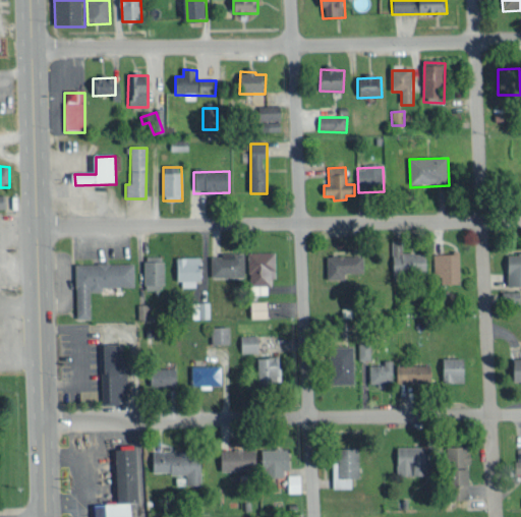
[(392,243),(392,277),(427,276),(427,254),(402,254),(402,242),(392,243)]
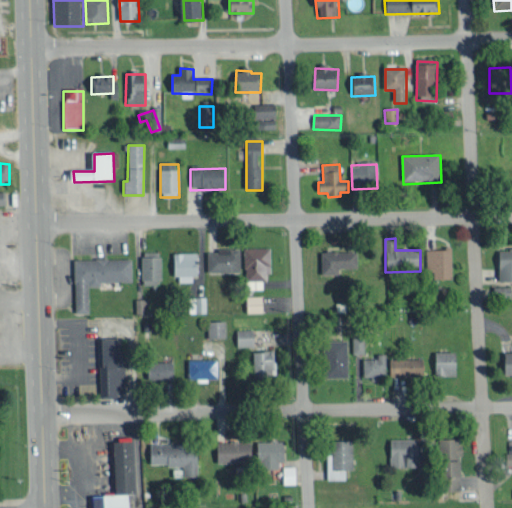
[(270,250),(246,249),(245,291),(265,291),(265,275),(270,275),(270,250)]
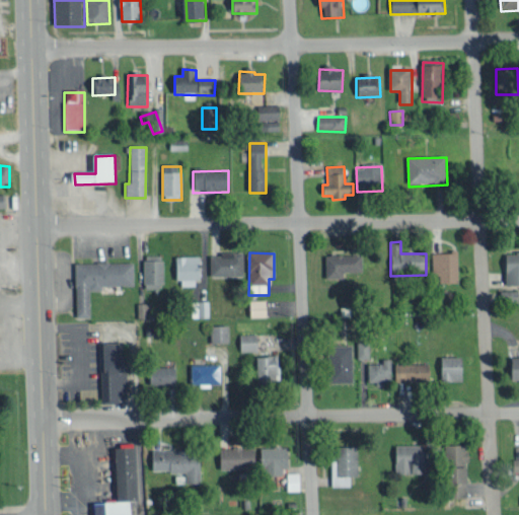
[(518,286),(518,252),(506,253),(506,287),(518,286)]
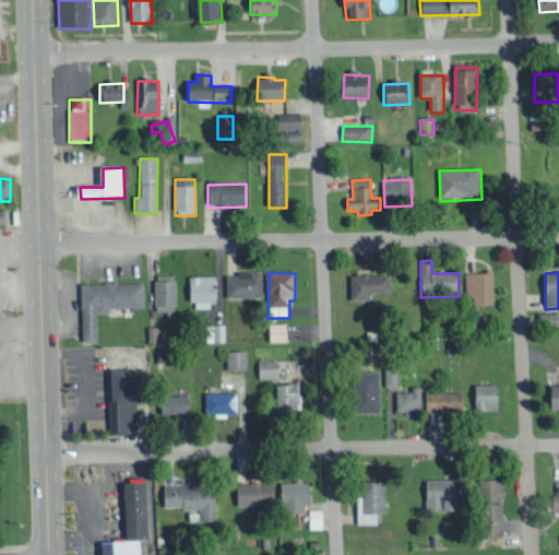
[(225,275),(226,299),(263,298),(262,274),(225,275)]
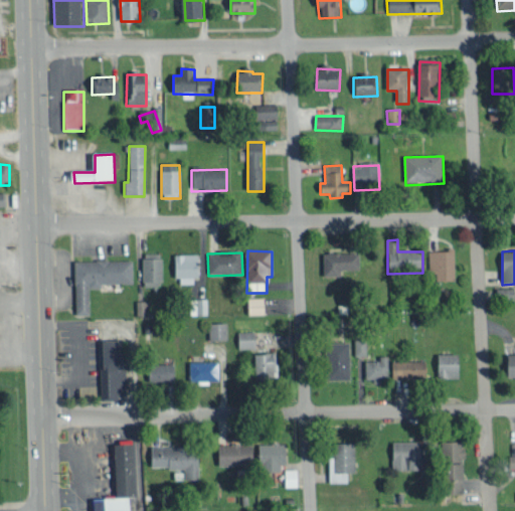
[(430,252),(431,282),(456,282),(455,252),(430,252)]
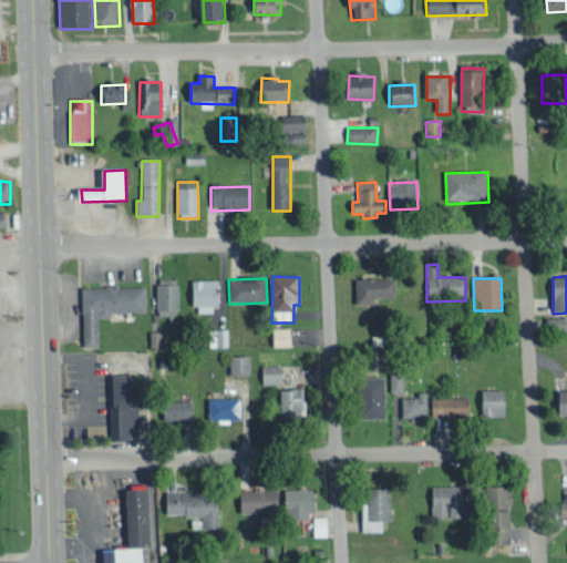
[(157,316),(178,316),(177,280),(156,282),(157,316)]
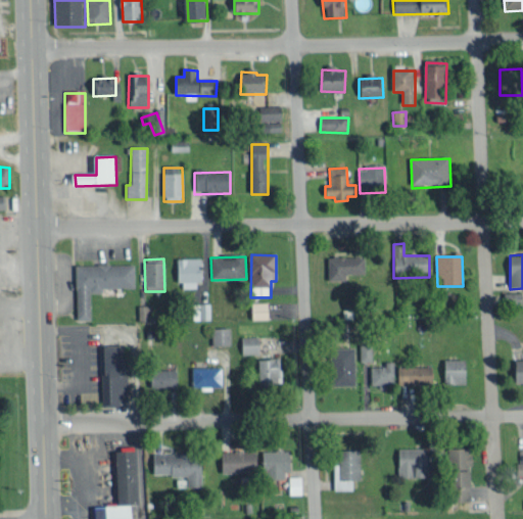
[(346,282),(347,275),(365,275),(366,258),(330,258),(329,282),(346,282)]
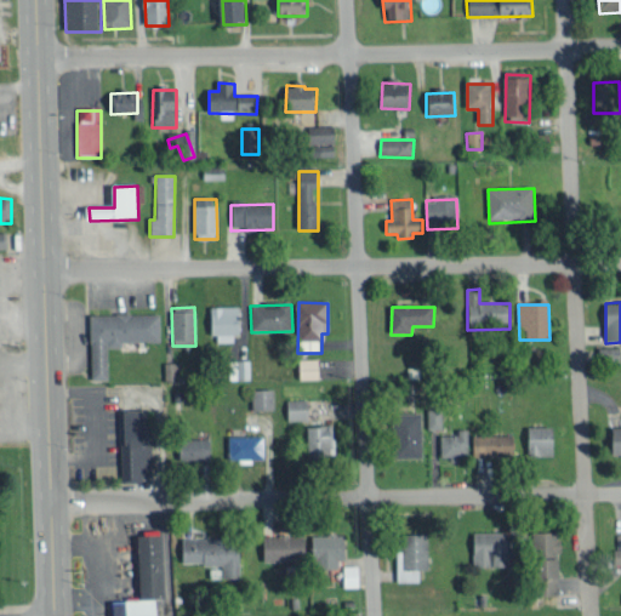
[(238,308),(210,309),(211,344),(239,344),(238,308)]
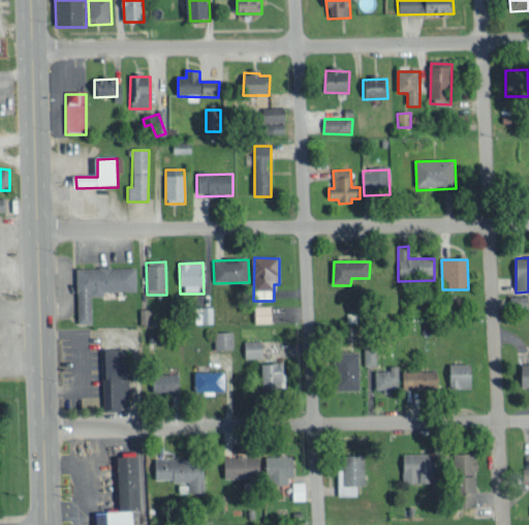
[(78,326),(93,325),(92,298),(103,297),(103,294),(136,292),(135,269),(76,270),(78,326)]
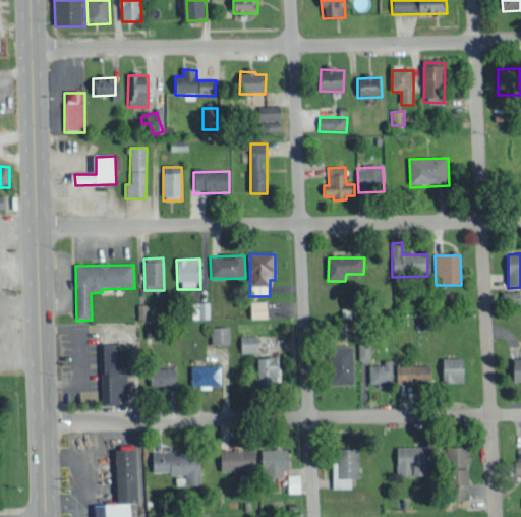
[(252,321),(269,320),(268,302),(251,302),(252,321)]
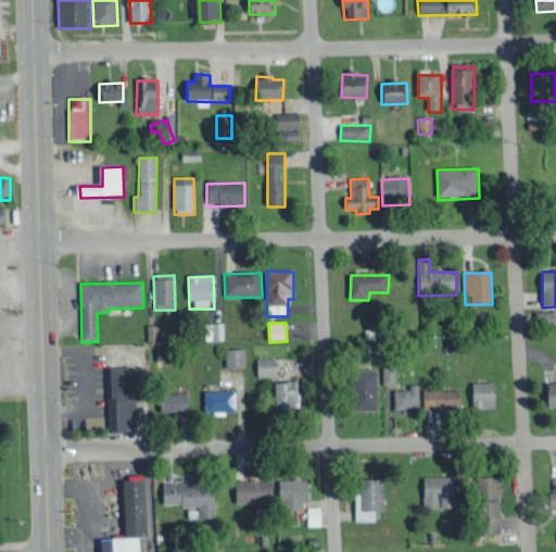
[(224,325),(212,325),(212,342),(224,342),(224,325)]
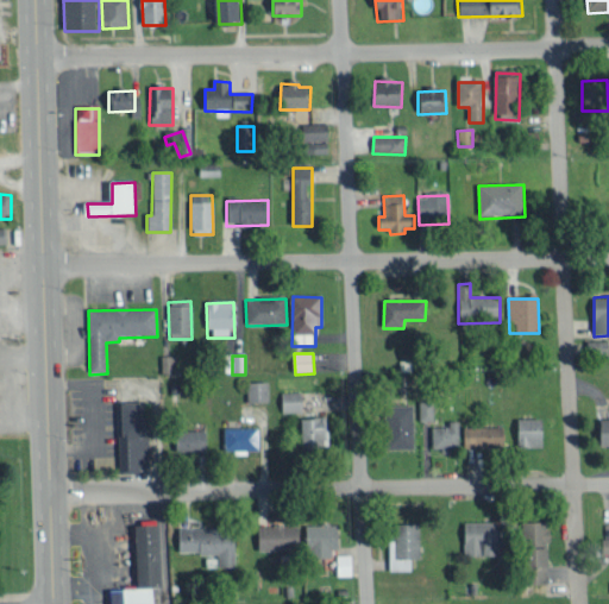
[(174,358),(159,358),(161,376),(175,375),(174,358)]
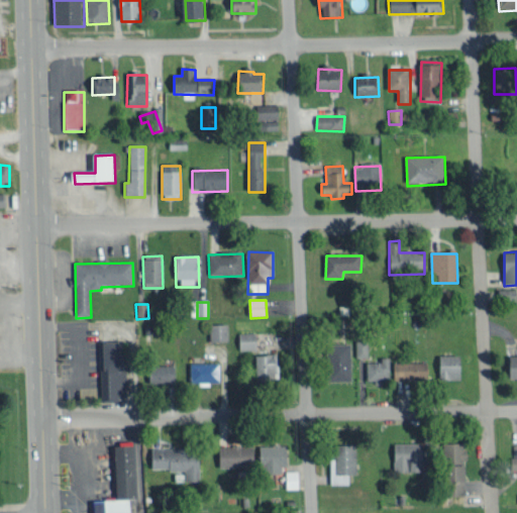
[(228,343),(228,326),(209,326),(210,343),(228,343)]
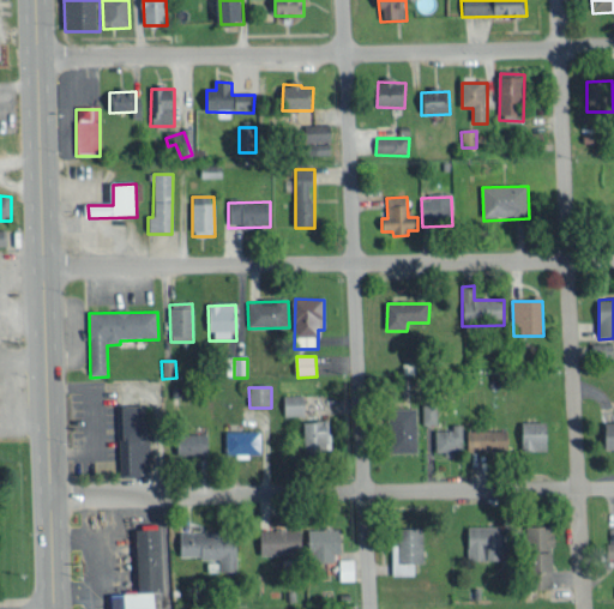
[(305,397),(282,398),(283,417),(306,417),(305,397)]
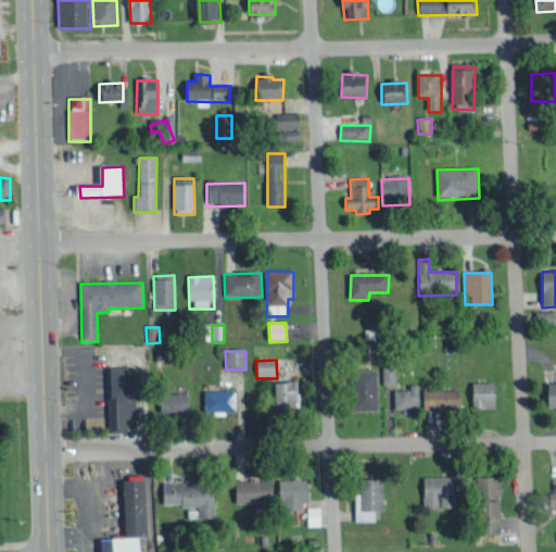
[(112,433),(138,433),(137,368),(111,369),(112,433)]
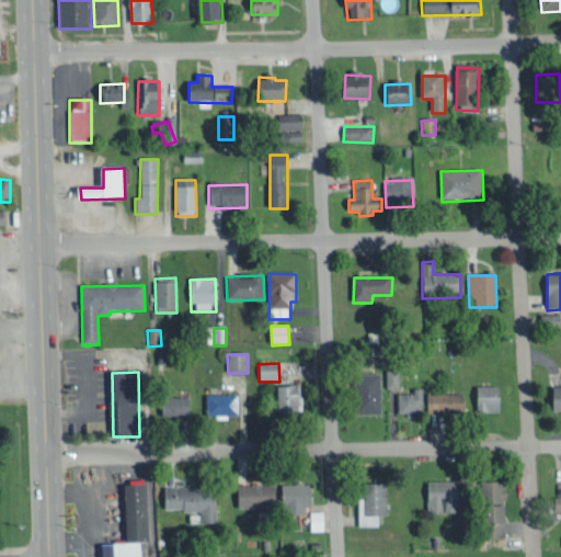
[(399,390),(399,373),(386,372),(385,389),(399,390)]
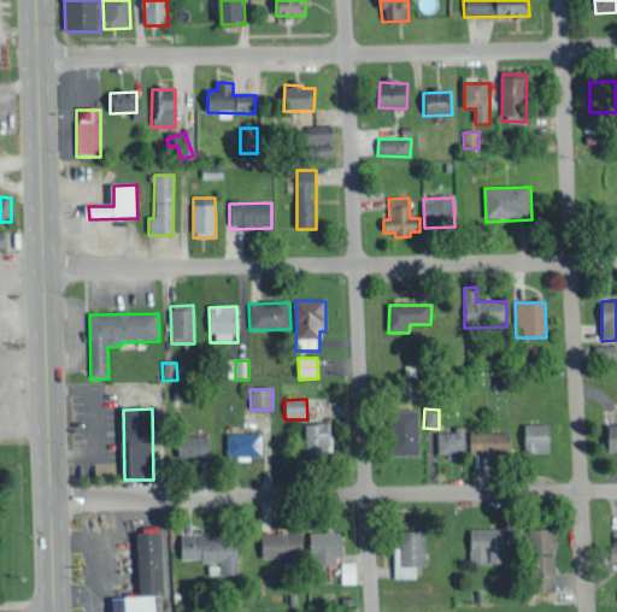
[(419,413),(397,412),(395,457),(419,457),(419,413)]
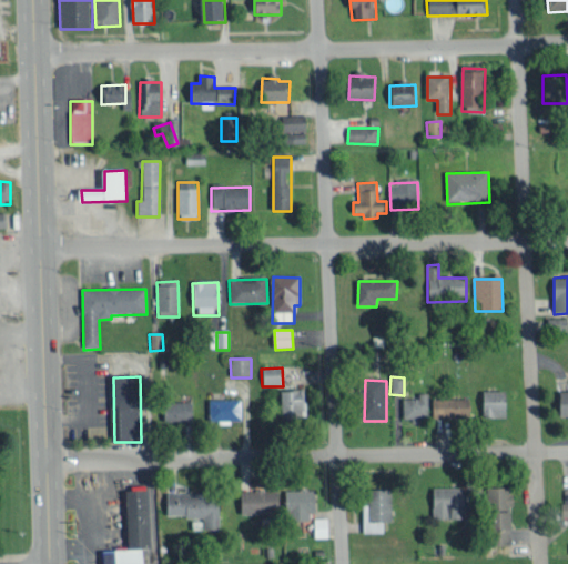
[(305,391),(280,392),(281,421),(306,420),(305,391)]
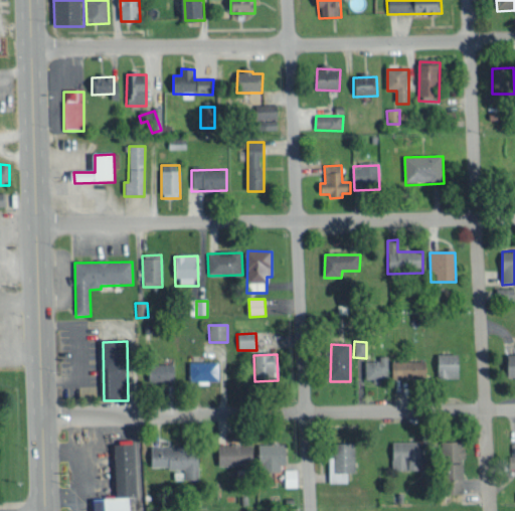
[(438,380),(461,379),(461,355),(437,356),(438,380)]
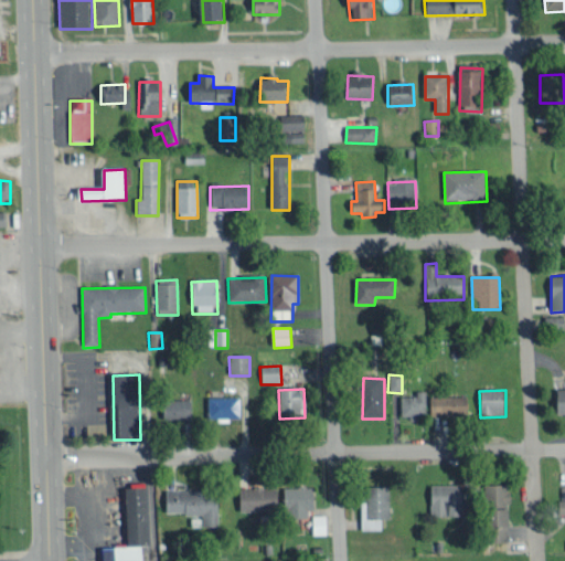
[(416,398),(401,399),(402,420),(416,420),(416,417),(427,417),(426,393),(416,393),(416,398)]
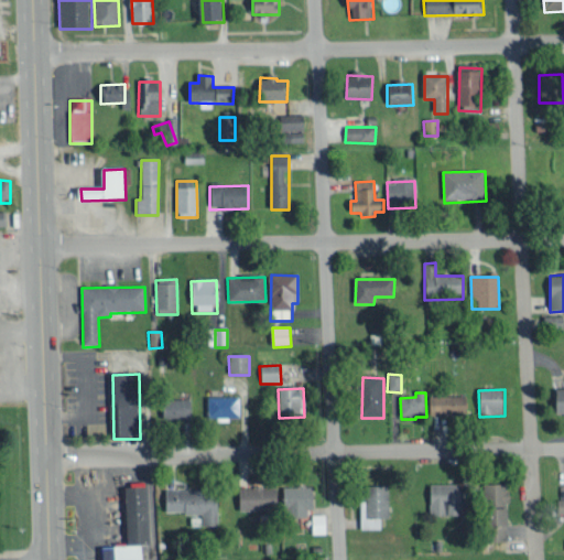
[(468,398),(431,397),(431,418),(468,418),(468,398)]
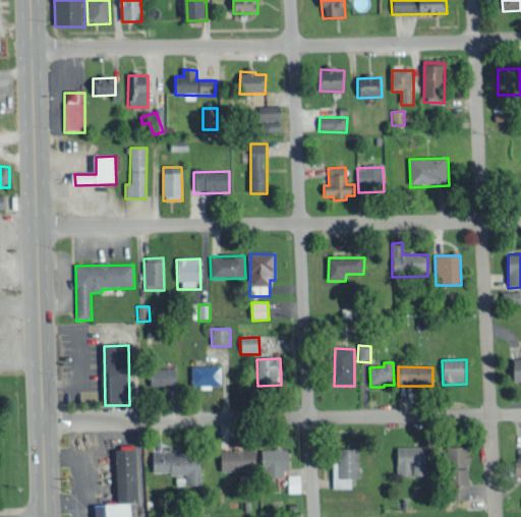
[(221,367),(189,368),(190,388),(222,387),(221,367)]
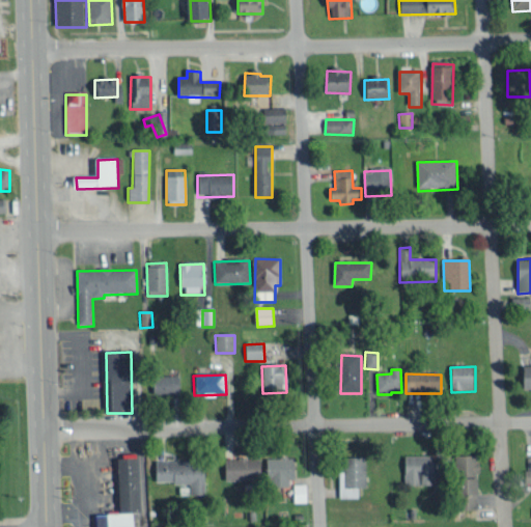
[(151,397),(179,398),(180,378),(152,377),(151,397)]
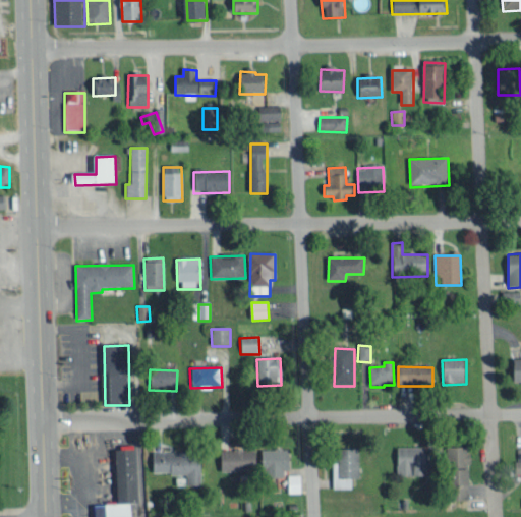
[(428,449),(397,448),(397,476),(428,477),(428,449)]
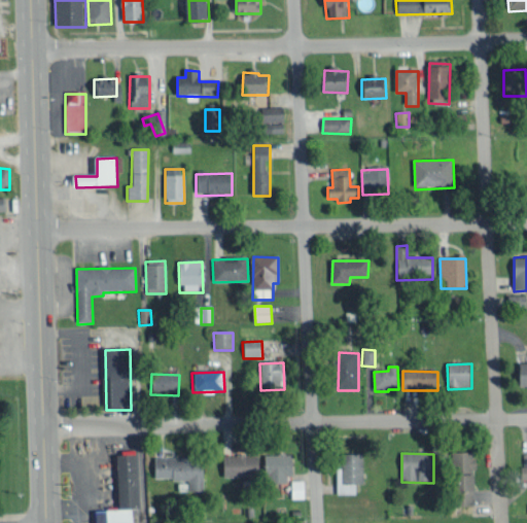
[(454,454),(455,491),(477,491),(477,453),(454,454)]
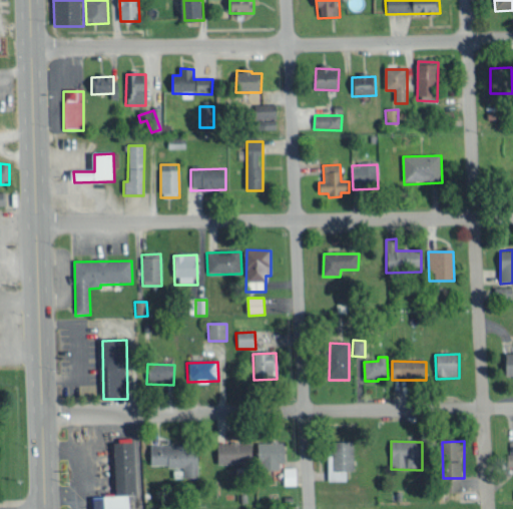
[(130,508),(130,496),(136,496),(134,442),(114,443),(116,498),(93,498),(93,508),(130,508)]
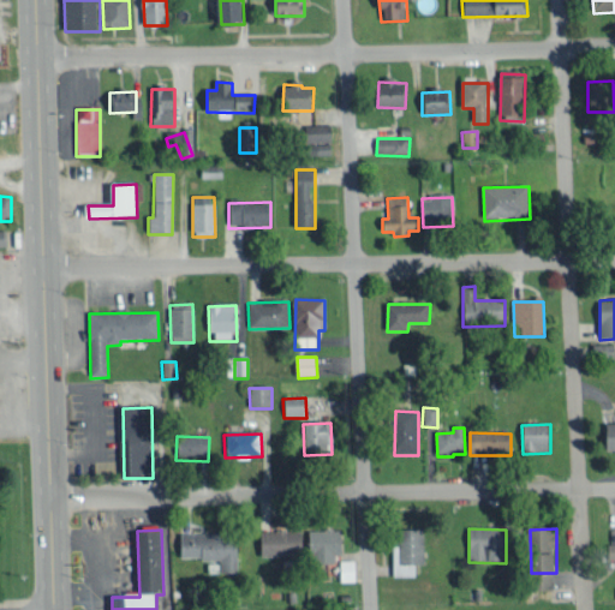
[(395,579),(416,578),(416,566),(425,566),(424,531),(394,531),(395,579)]
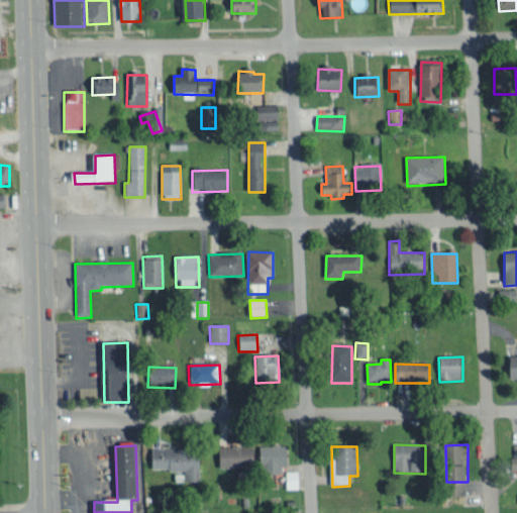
[(286,475),(287,447),(260,447),(260,474),(286,475)]
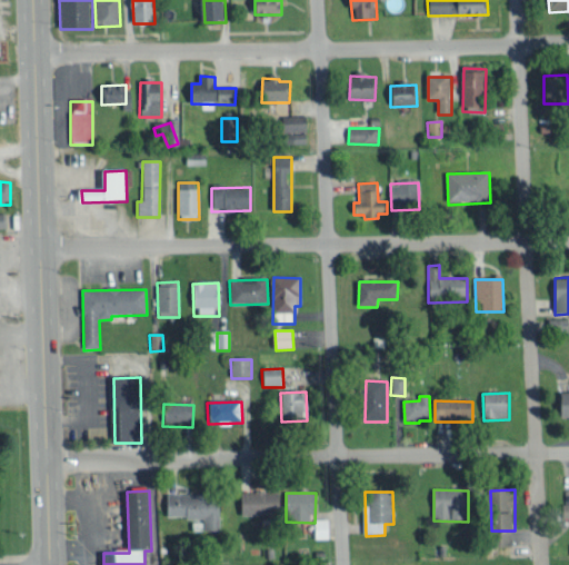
[(280,517),(280,494),(241,494),(241,517),(280,517)]
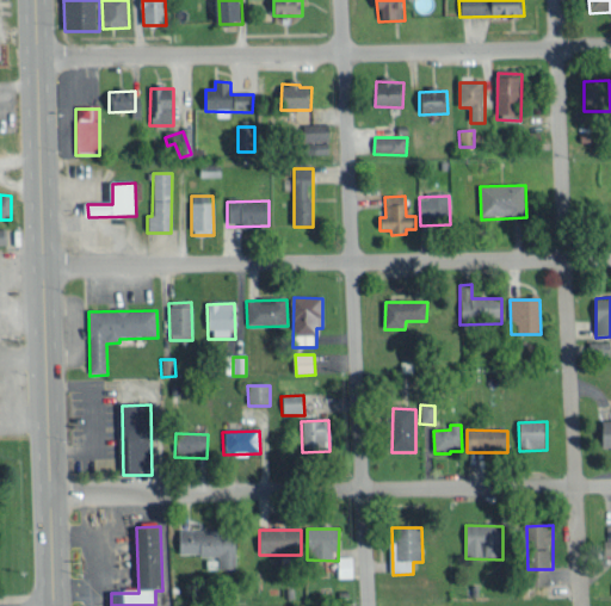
[(218,570),(236,572),(236,532),(178,531),(177,557),(218,557),(218,570)]
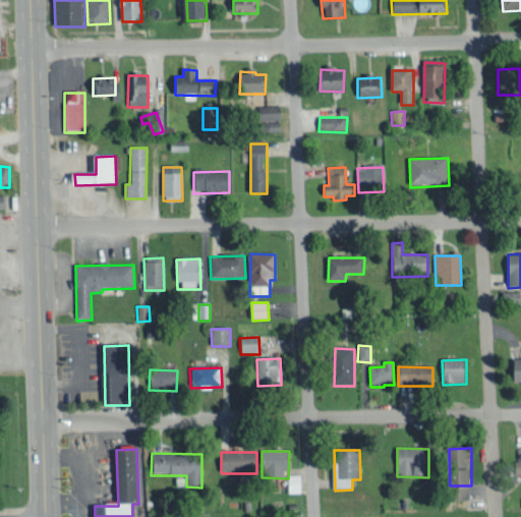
[(289,495),(302,495),(301,476),(289,477),(289,495)]
